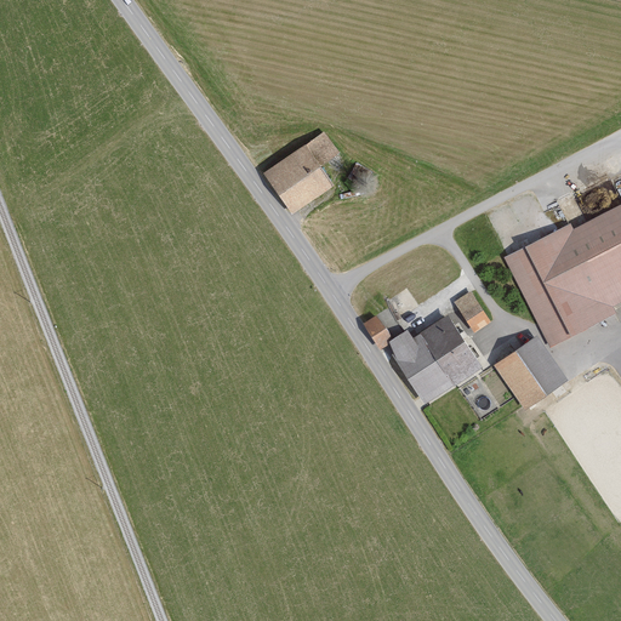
[(335,153),(324,136),(267,174),(292,211),(329,187),(315,166),(335,153)]
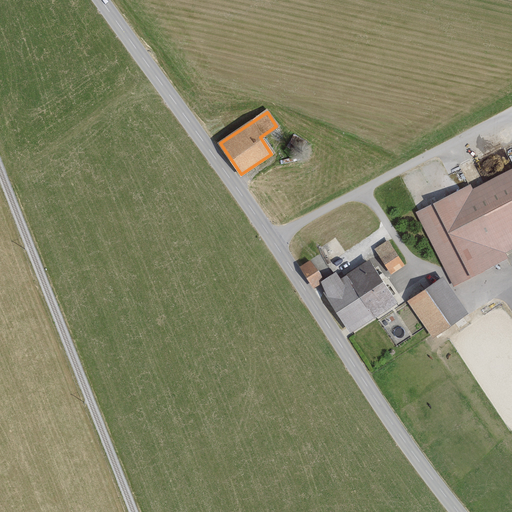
[(511,171),(474,191),(471,185),(417,212),(455,287),(509,260),(505,253),(511,249),(511,171)]
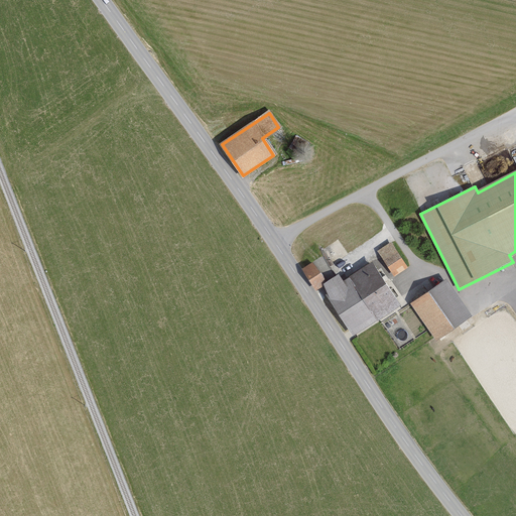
[(379,250),(394,275),(407,267),(392,242),(379,250)]
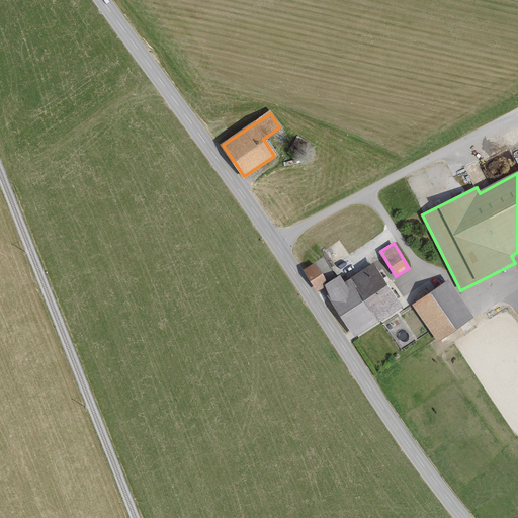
[(327,283),(314,265),(305,272),(318,289),(327,283)]
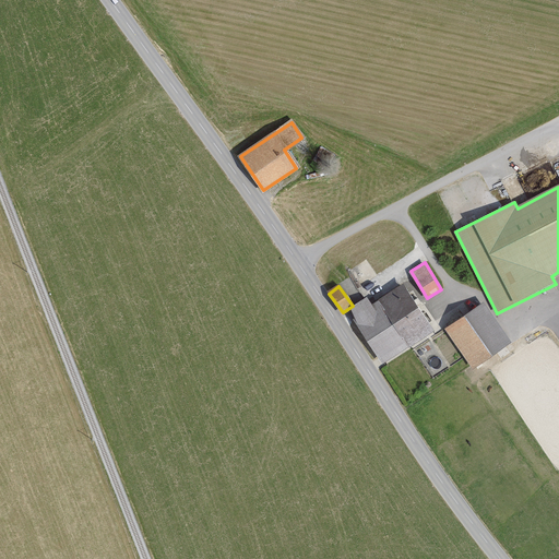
[(435,331),(404,286),(373,306),(368,297),(351,309),(357,318),(354,320),(383,365),(435,331)]
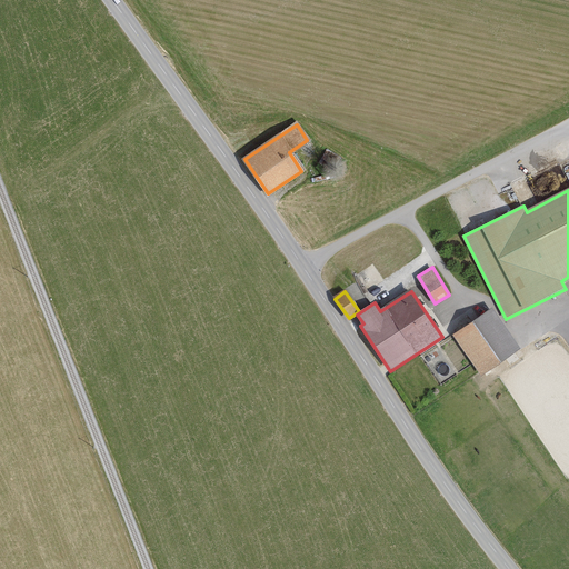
[(519,348),(491,310),(455,337),(482,375),(519,348)]
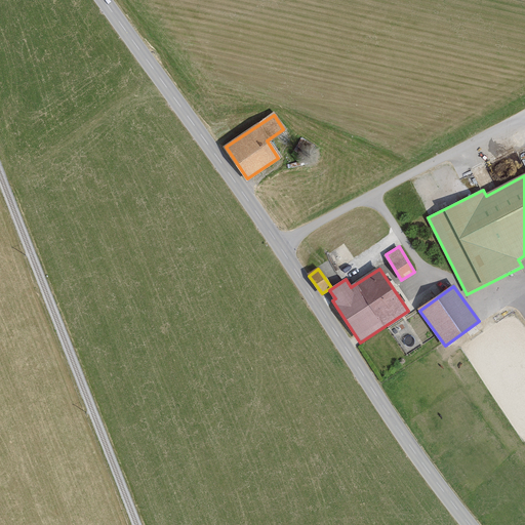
All buildings are outlined.
